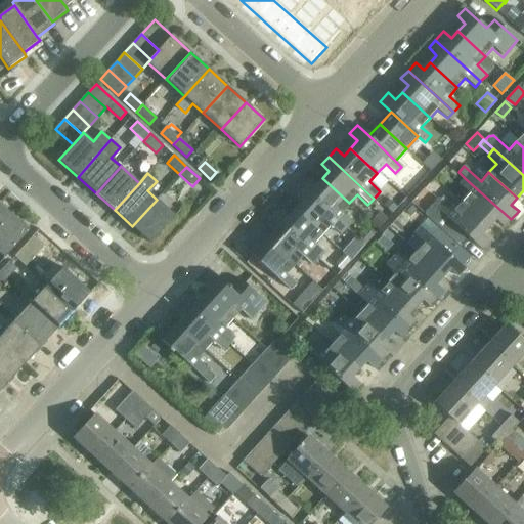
[(308,178),(300,187),(345,229),(352,221),(341,212),(349,203),(322,178),(316,185),(308,178)]
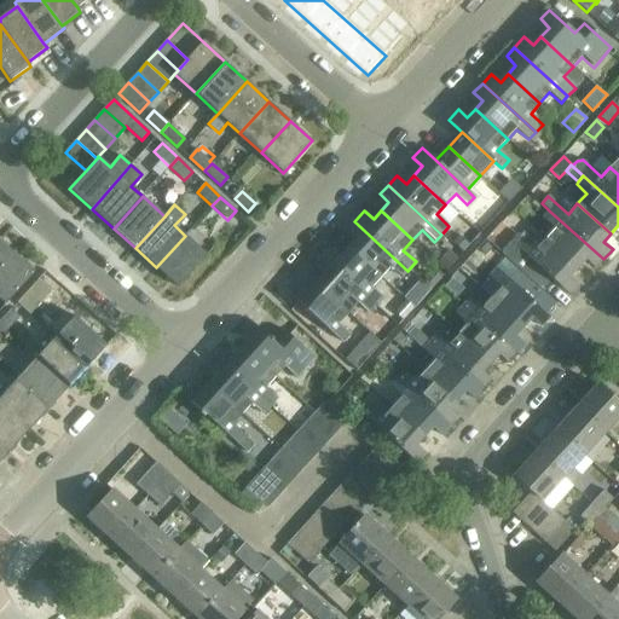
[(554,229),(544,239),(578,270),(586,261),(595,268),(603,259),(550,212),(543,220),(554,229)]
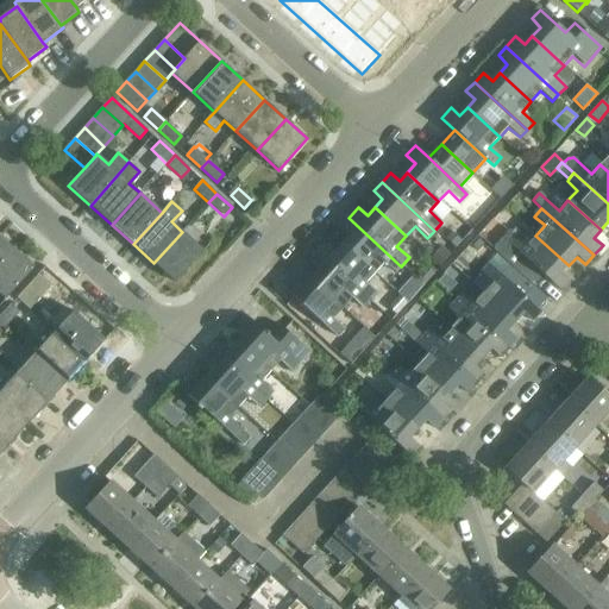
[(350,234),(343,243),(374,271),(383,262),(395,272),(401,267),(349,218),(340,226),(350,234)]
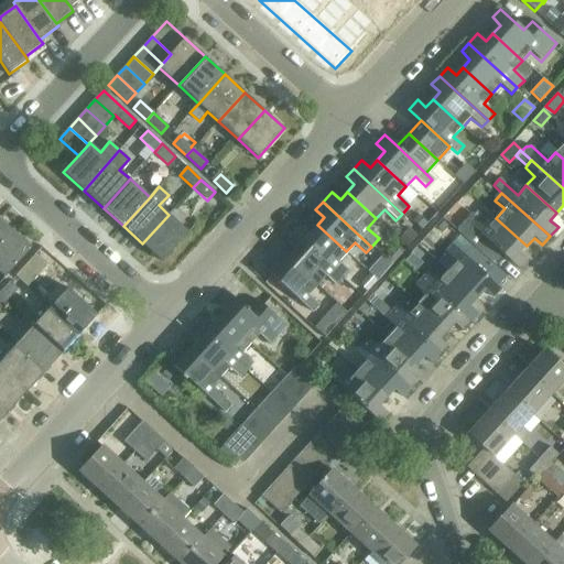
[(415,224),(422,229),(437,214),(431,207),(415,224)]
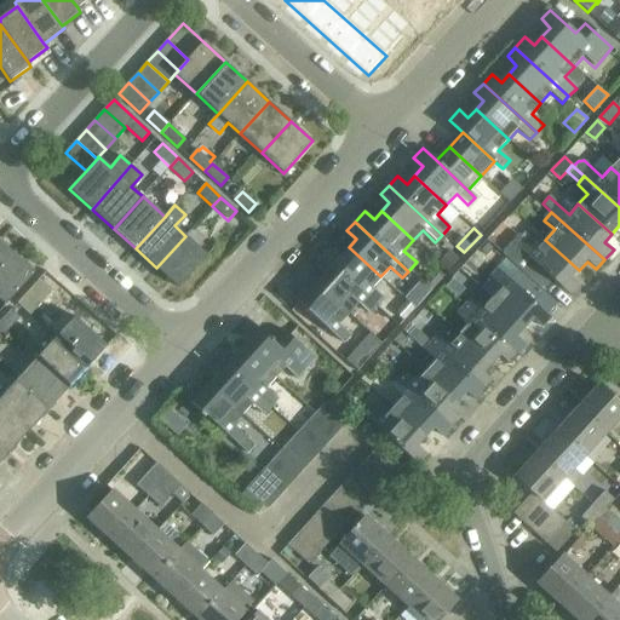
[(497,228),(487,239),(495,247),(505,236),(497,228)]
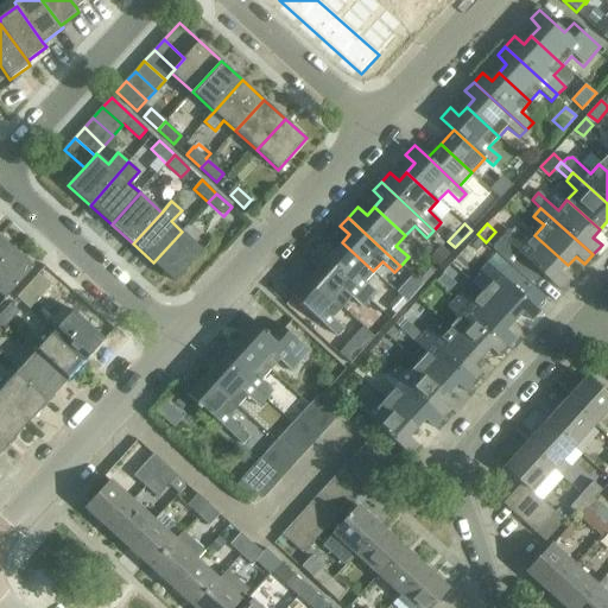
[(502,238),(493,248),(533,286),(543,276),(559,291),(569,280),(561,273),(568,265),(534,235),(525,245),(515,236),(508,230),(502,238)]
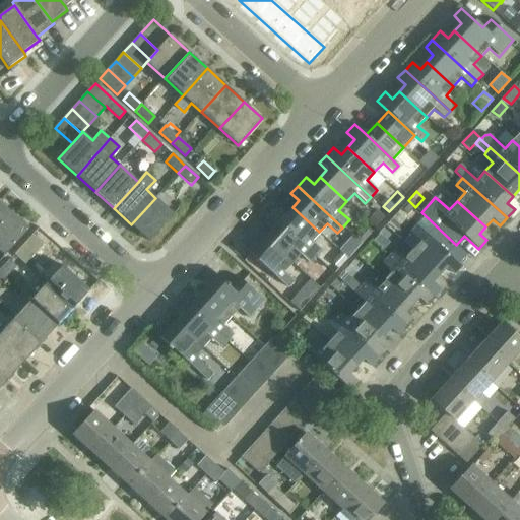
[(155,198),(131,224),(149,241),(174,214),(155,198)]
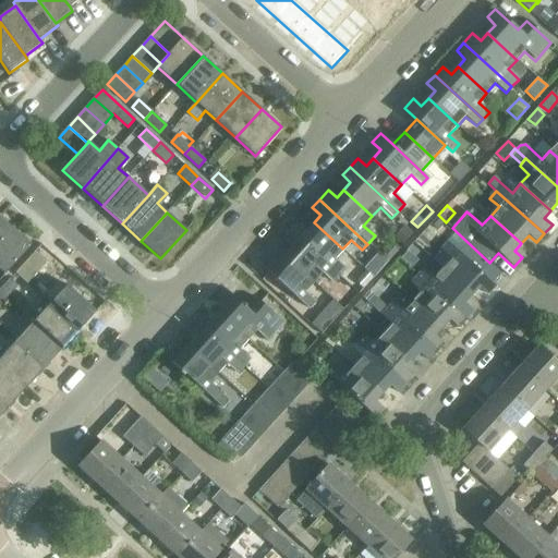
[(0,241),(12,228),(0,217),(0,241)]
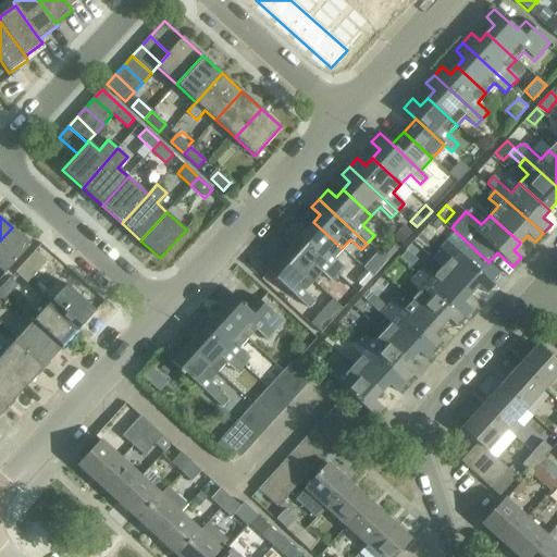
[(297,223),(288,232),(337,275),(344,268),(333,258),(342,248),(313,222),(306,231),(297,223)]
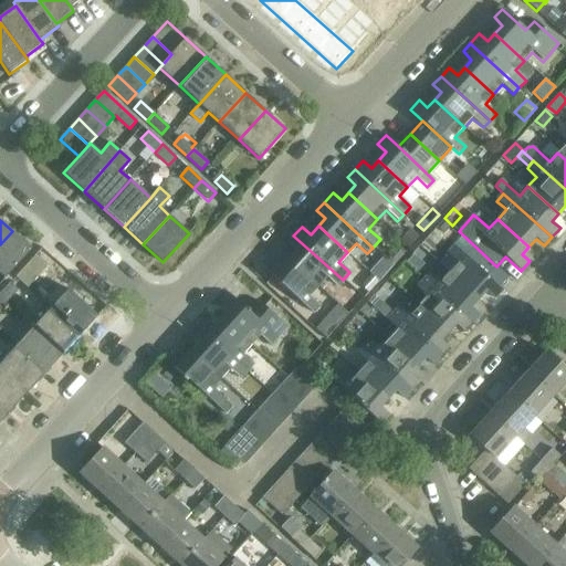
[(12,231),(0,244),(0,273),(6,279),(32,249),(12,231)]
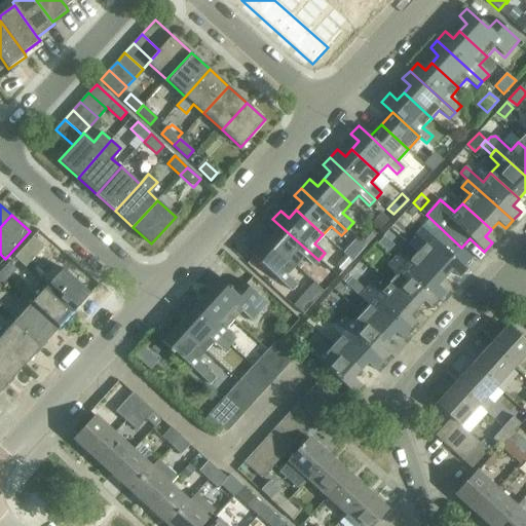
[(274,233),(267,240),(294,266),(302,257),(313,266),(318,260),(272,219),(266,226),(274,233)]
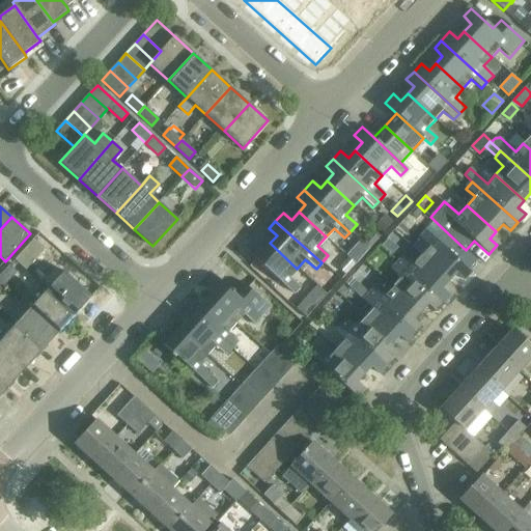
[(362,242),(369,249),(379,239),(371,231),(362,242)]
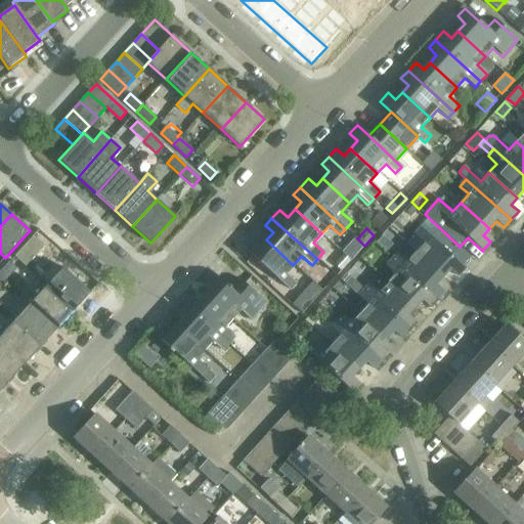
[(424,245),(417,253),(444,277),(450,270),(459,276),(466,269),(421,229),(415,236),(424,245)]
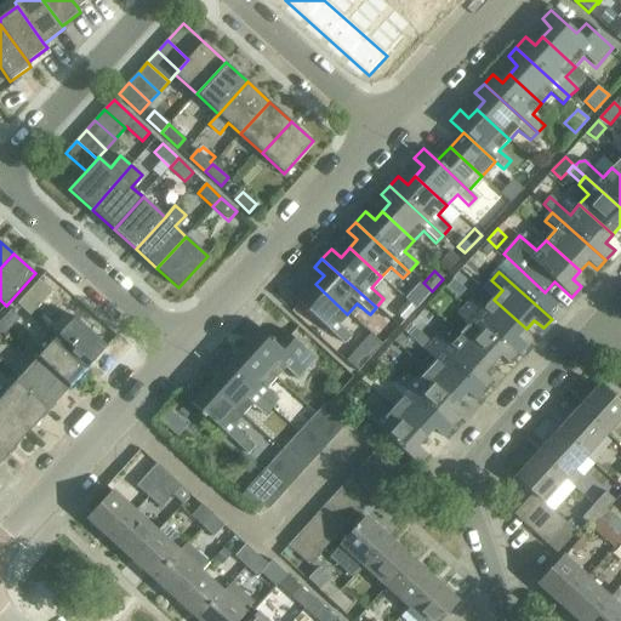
[(18,301),(28,309),(47,288),(39,279),(18,301)]
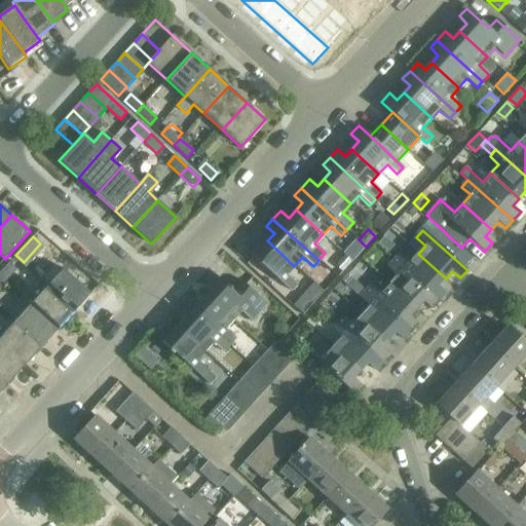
[(346,255),(345,256),(351,262),(366,247),(359,239),(344,254),(346,255)]
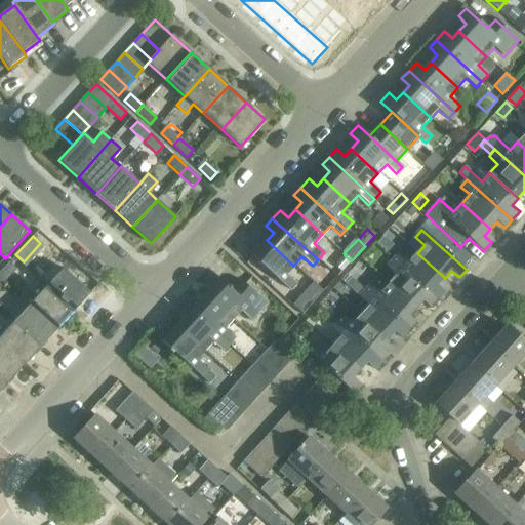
[(293,266),(267,240),(260,247),(252,240),(245,248),(289,290),(295,284),(285,274),(293,266)]
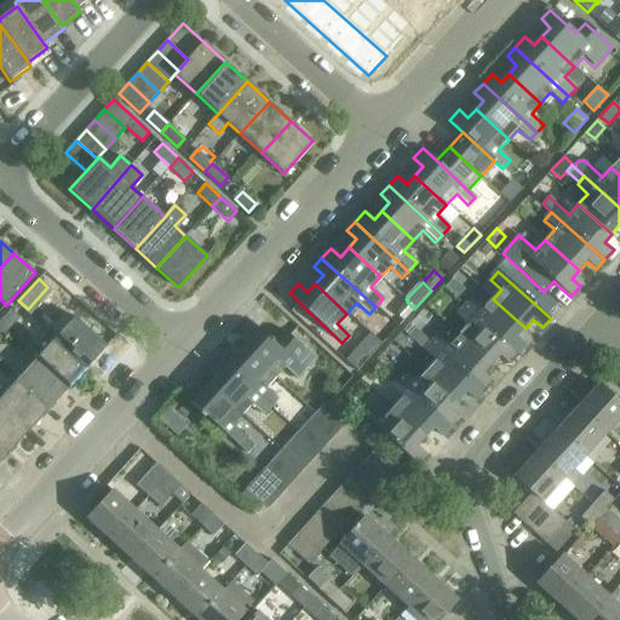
[(472,299),(465,306),(518,355),(527,345),(517,337),(526,328),(493,299),(483,309),(472,299)]
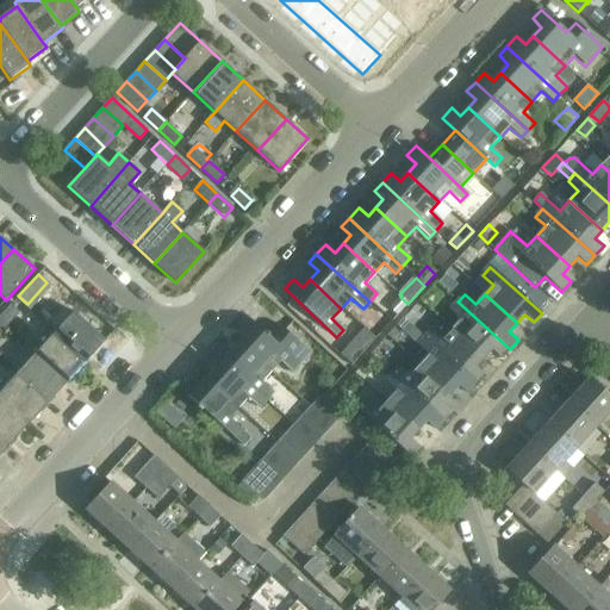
[(408,304),(400,297),(384,313),(391,321),(408,304)]
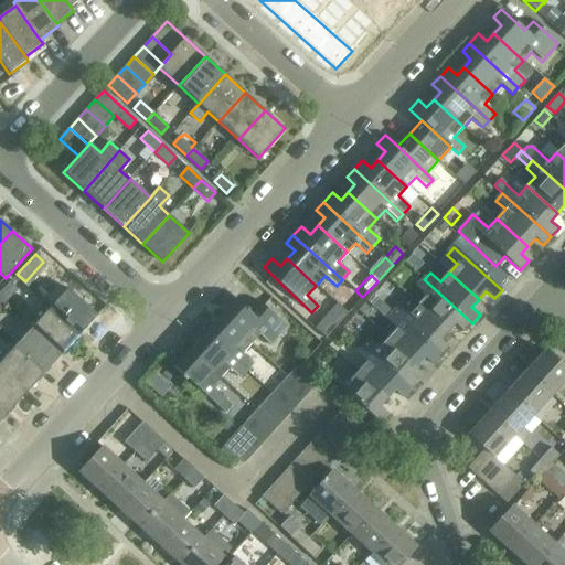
[(427,296),(419,305),(449,332),(456,324),(465,332),(472,323),(424,279),(417,287),(427,296)]
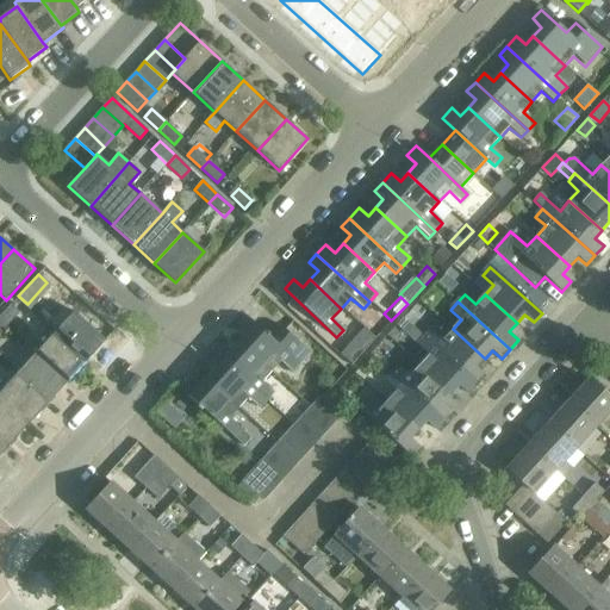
[(11,305),(0,316),(0,323),(6,328),(19,312),(11,305)]
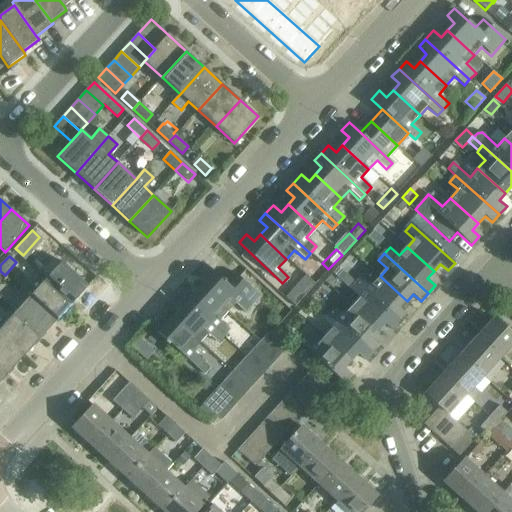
[(64,263),(47,281),(73,304),(89,286),(64,263)]
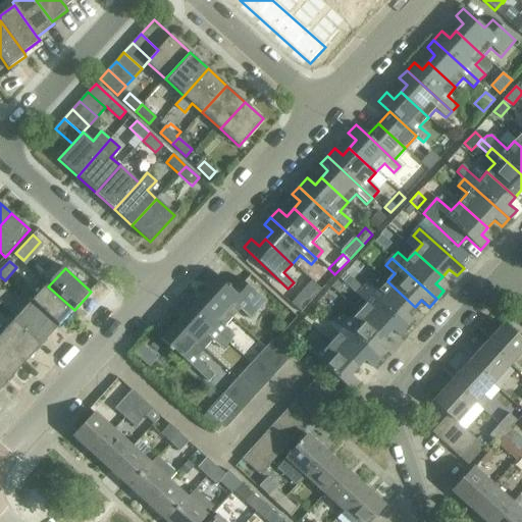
[(212,288),(206,295),(232,319),(239,312),(249,321),(255,314),(266,302),(240,277),(228,290),(211,273),(204,280),(212,288)]
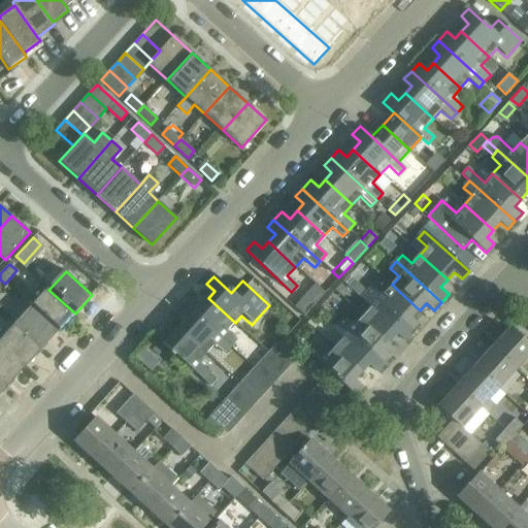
[(310,314),(330,290),(319,279),(298,303),(310,314)]
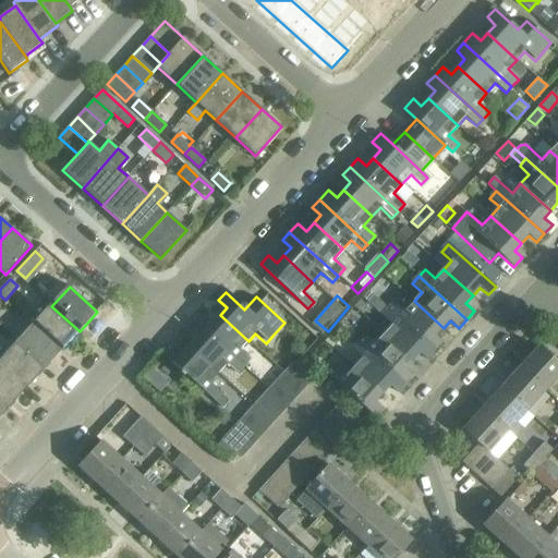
[(396,302),(388,310),(436,353),(445,343),(436,336),(444,328),(414,301),(405,311),(396,302)]
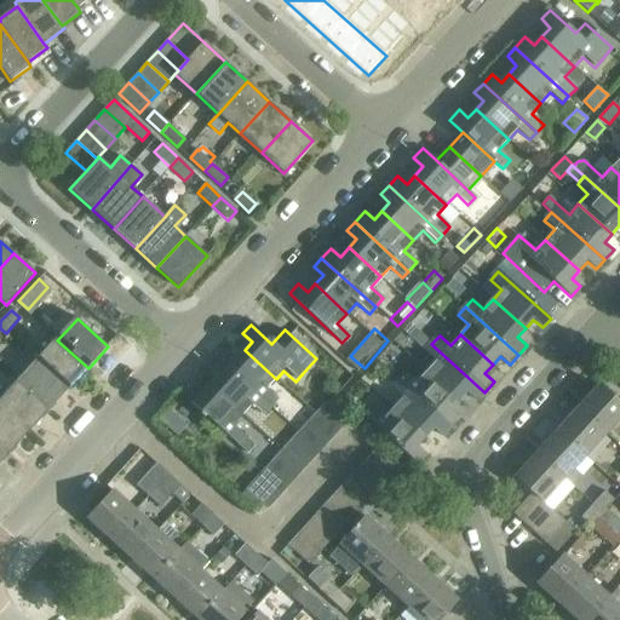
[(57,340),(38,362),(68,390),(89,368),(57,340)]
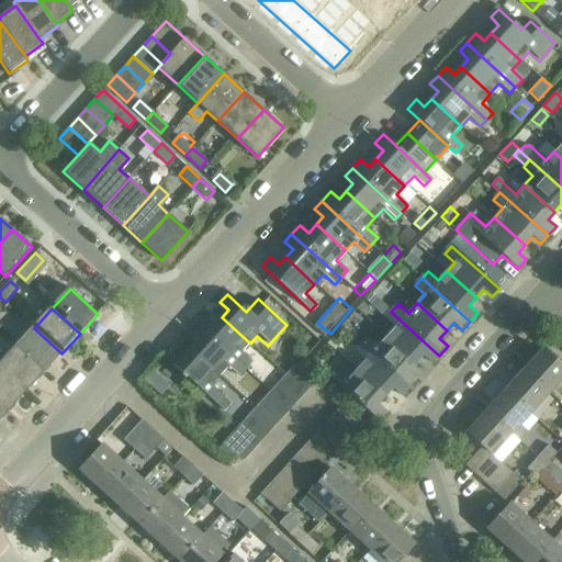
[(394,327),(386,337),(416,364),(424,357),(431,363),(439,356),(391,312),(385,318),(394,327)]
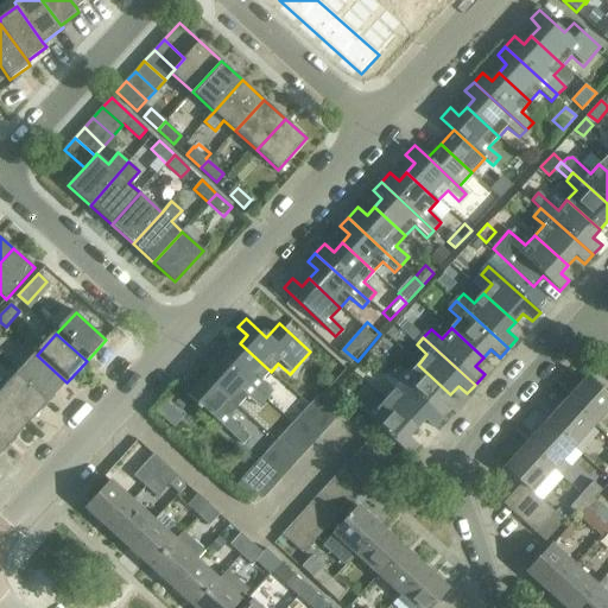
[(221,343),(214,353),(266,400),(272,394),(260,384),(271,372),(240,343),(232,353),(221,343)]
